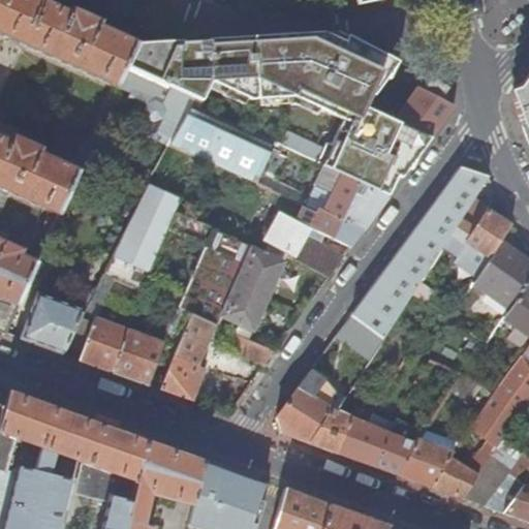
[(126,66),(136,43),(98,25),(100,21),(72,8),(70,12),(41,0),(0,0),(0,33),(117,87),(126,66)]
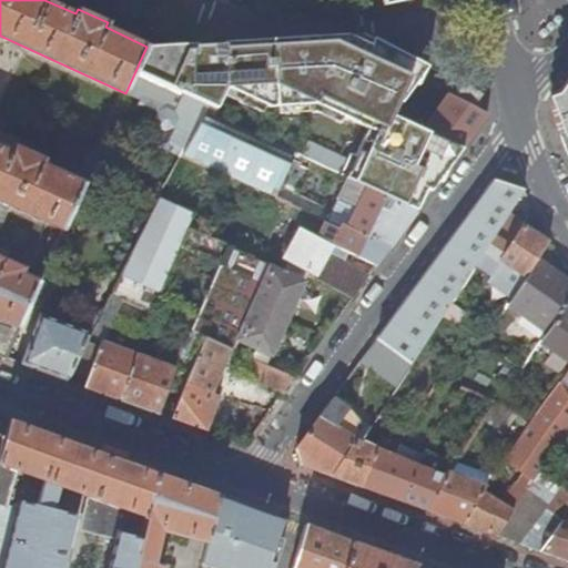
[(361,89),(375,41),(361,33),(255,40),(361,89)]
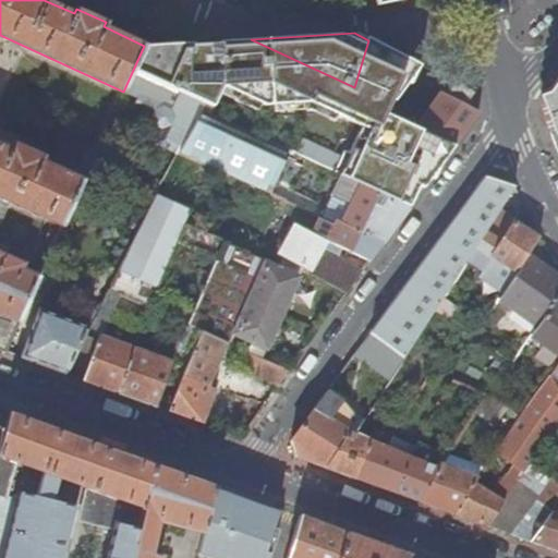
[(192,43),(144,46),(133,70),(149,76),(206,102),(211,106),(218,92),(220,87),(222,87),(246,39),(218,41),(218,43),(192,45),(192,43)]
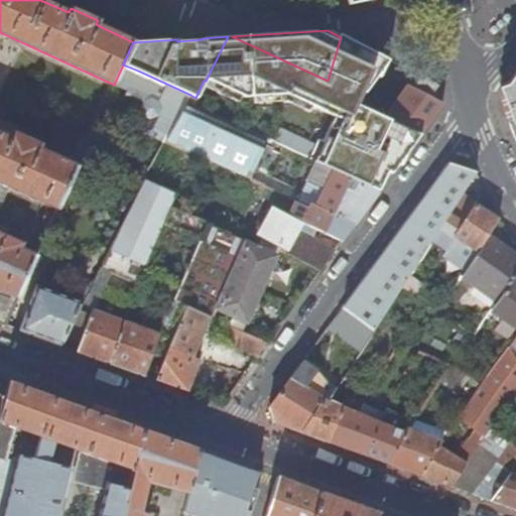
[(421,135),(385,118),(383,121),(356,107),(357,105),(325,90),(328,81),(232,36),(228,36),(206,81),(239,96),(244,98),(253,98),(286,96),(304,104),(335,118),(324,142),(318,140),(315,146),(309,159),(316,162),(379,191),(388,172),(392,174),(421,135)]
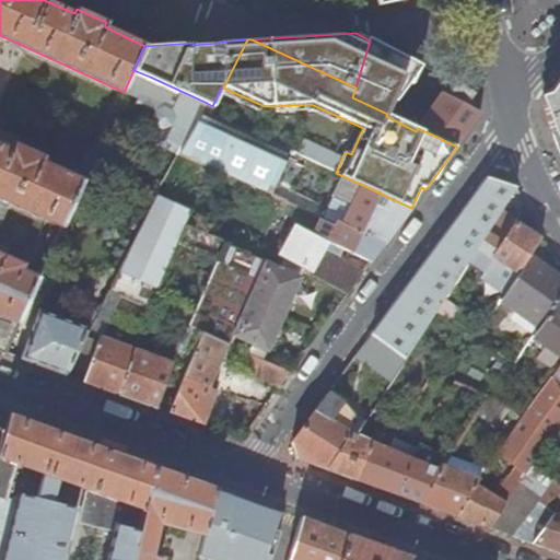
[(395,104),(421,68),(370,41),(356,88),(352,97),(387,114),(393,102),(395,104)]
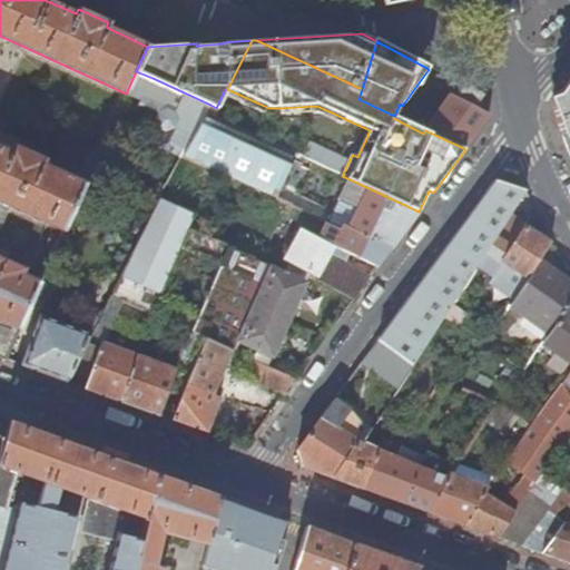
[(159,147),(182,157),(183,155),(205,114),(210,105),(153,78),(136,71),(126,94),(140,99),(136,110),(155,118),(158,128),(166,131),(159,147)]
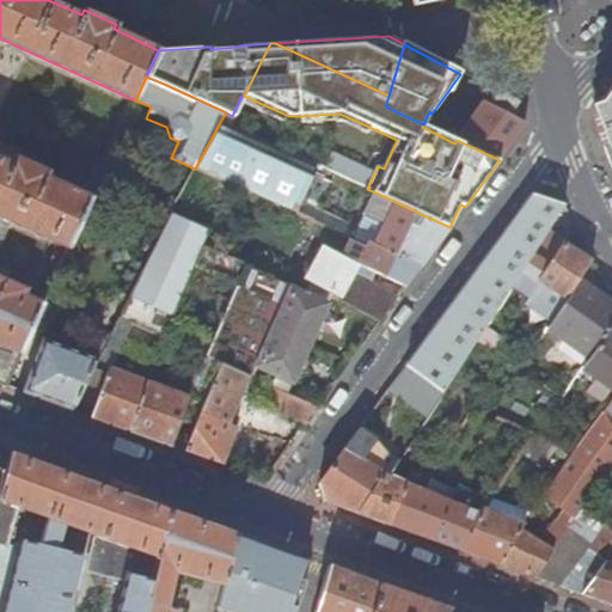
[(611,84),(592,111),(603,142),(611,167),(611,84)]
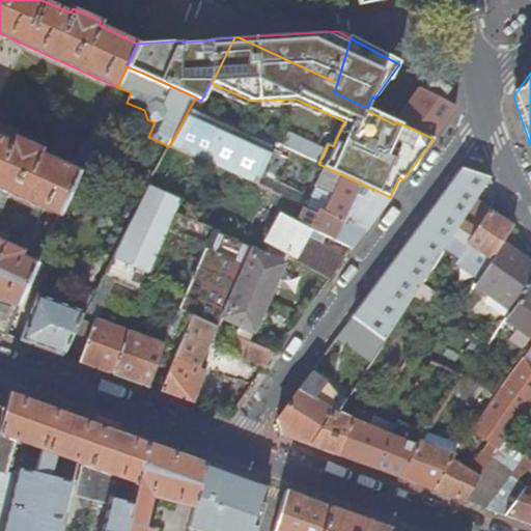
[(432,80),(425,93),(445,103),(445,102),(451,89),(432,80)]
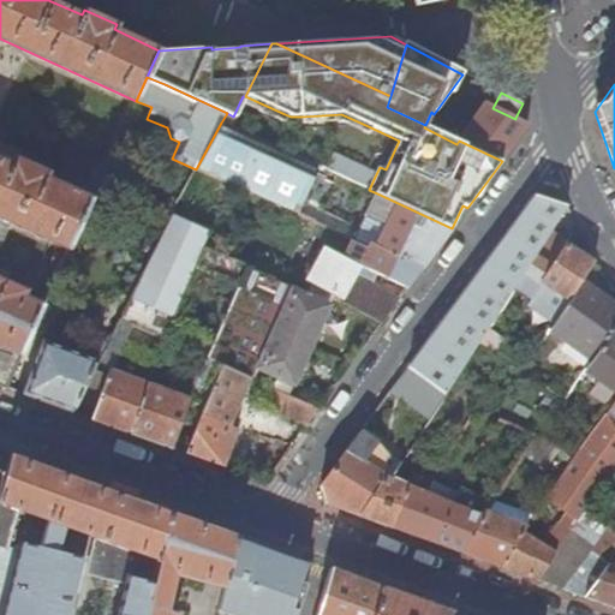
[(243,96),(240,101),(282,120),(285,114),(245,96),(243,96)]
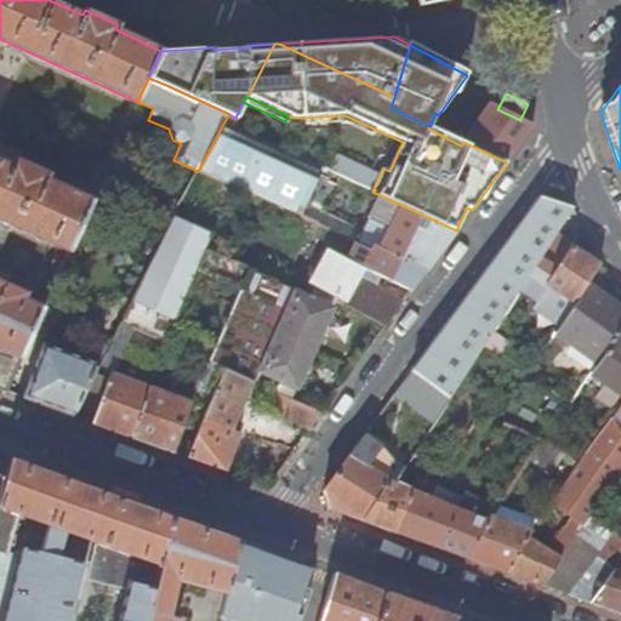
[(490,106),(463,142),(507,163),(534,126),(520,120),(497,109),(490,106)]
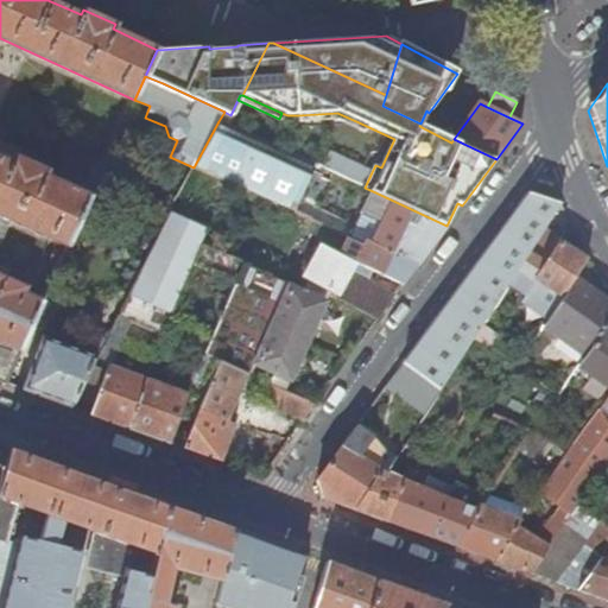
[(337,113),(298,115),(299,121),(336,119),(356,127),(359,122),(337,113)]
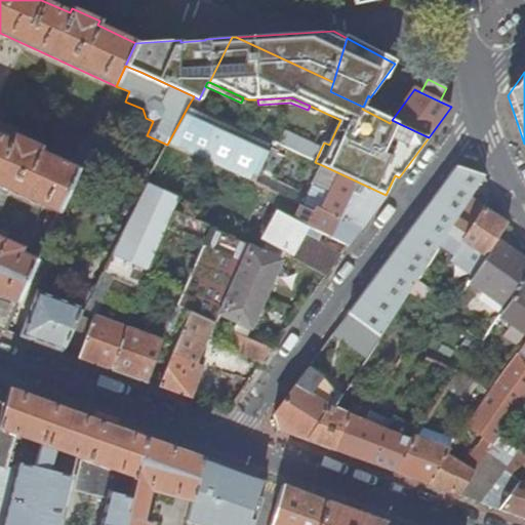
[(297,185),(310,160),(278,146),(195,109),(189,105),(168,143),(301,205),(303,205),(310,190),(297,185)]
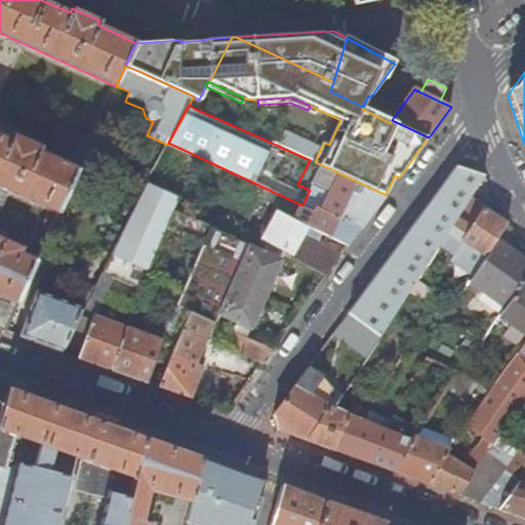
[(321,149),(284,132),(278,146),(310,160),(315,162),(321,149)]
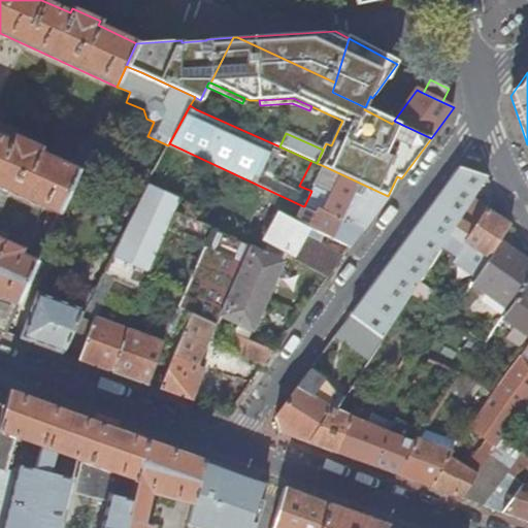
[(0,188),(7,192),(58,215),(78,170),(39,153),(40,149),(11,135),(8,139),(0,135),(0,188)]
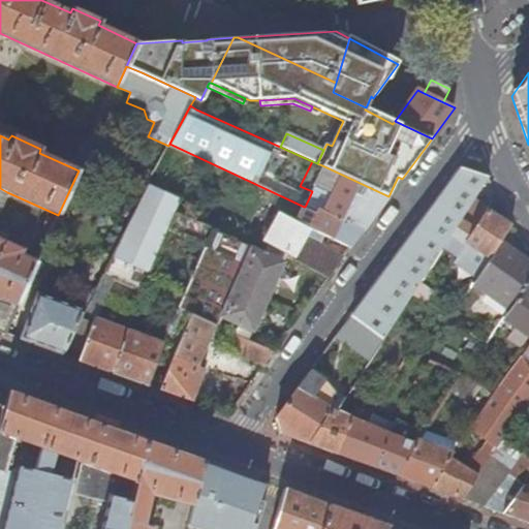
[(463,218),(477,197),(483,189),(489,179),(486,170),(481,162),(466,159),(350,316),(383,340),(399,316),(412,296),(453,236),(463,218)]
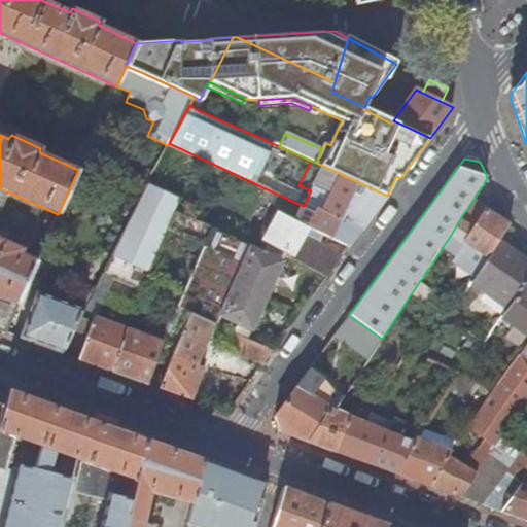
[(323,166),(314,184),(332,194),(323,211),(362,230),(387,196),(323,166)]
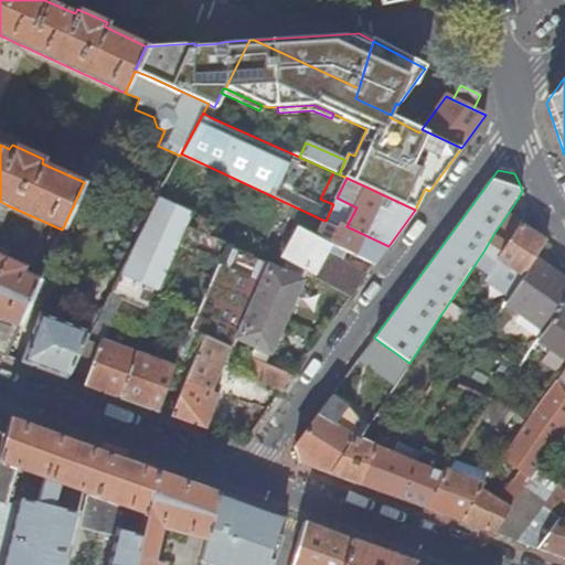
[(158,198),(108,295),(153,311),(180,245),(189,226),(193,214),(158,198)]
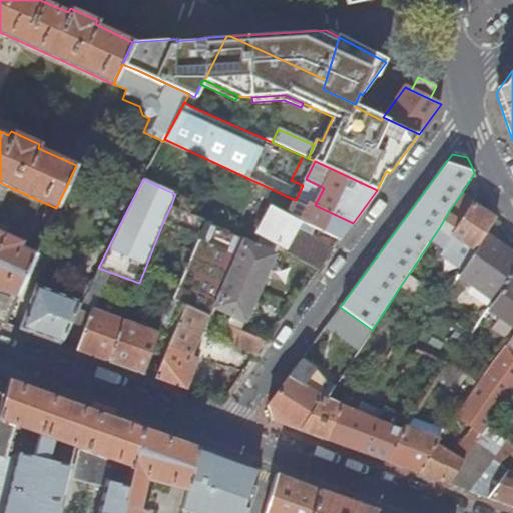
[(306,179),(303,185),(296,200),(308,206),(310,203),(315,205),(324,188),(306,179)]
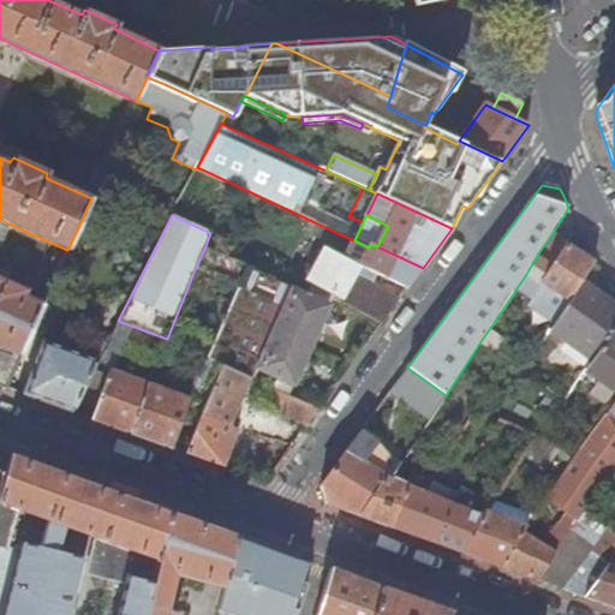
[(557,261),(568,244),(571,240),(555,230),(538,254),(548,261),(554,266),(557,261)]
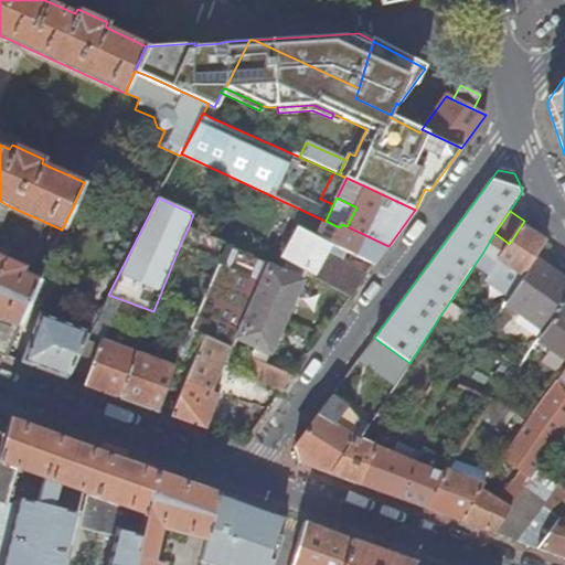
[(349,252),(374,264),(388,246),(347,226),(341,224),(339,227),(326,221),(324,221),(317,237),(332,244),(349,252)]
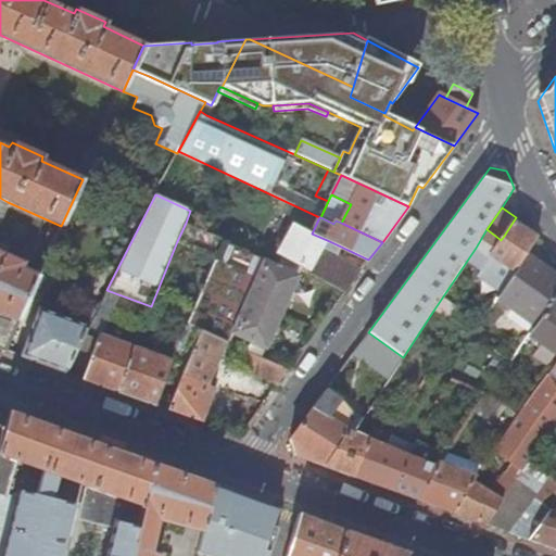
[(495,236),(487,229),(476,248),(490,257),(492,255),(493,256),(490,262),(495,265),(498,260),(515,272),(536,238),(514,220),(504,236),(501,240),(495,236)]
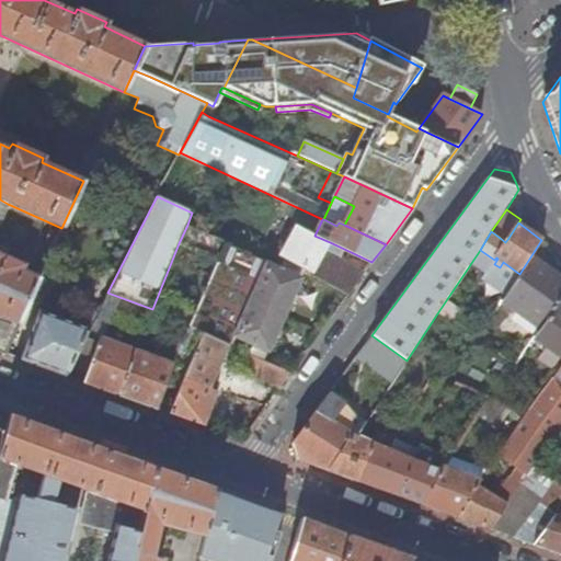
[(179,243),(218,262),(259,279),(267,261),(233,245),(187,225),(179,243)]
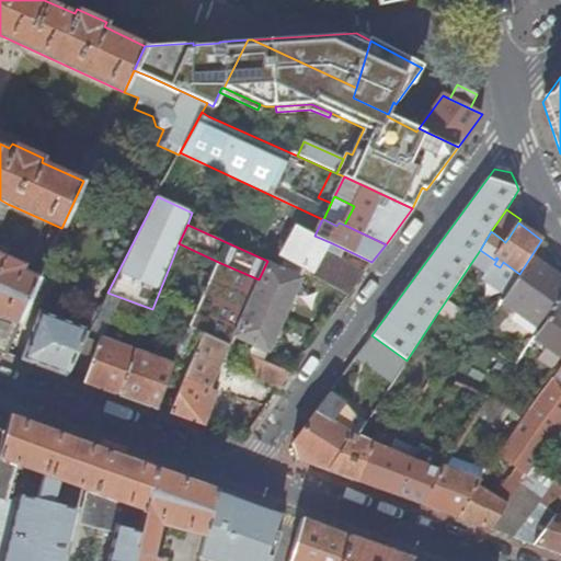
[(296,227),(279,258),(290,263),(305,271),(350,293),(365,272),(341,260),(324,252),(330,242),(315,236),(296,227)]
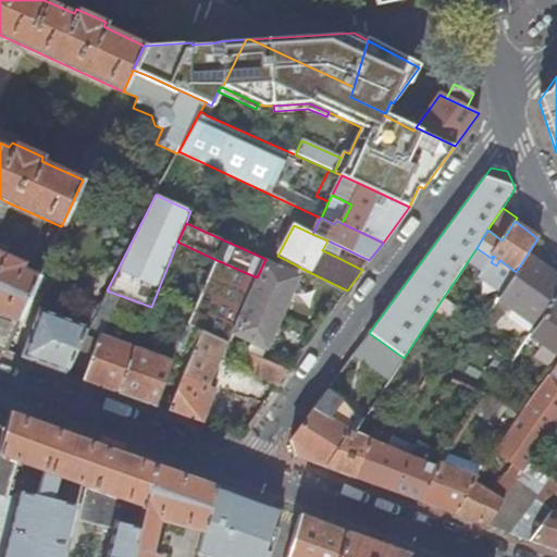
[(235,235),(232,244),(265,259),(269,251),(269,250),(235,235)]
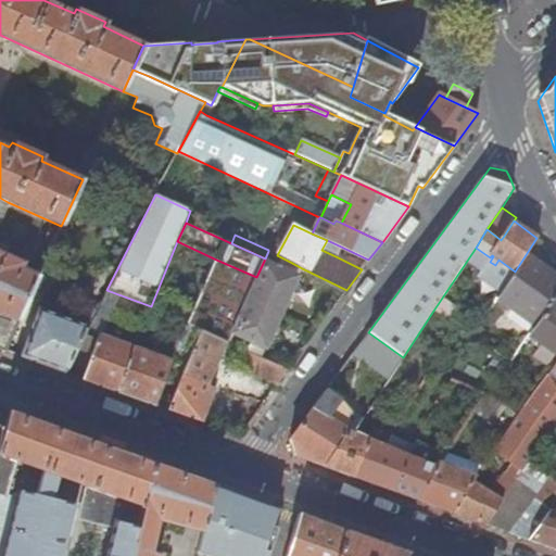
[(327,240),(321,250),(338,257),(343,248),(327,240)]
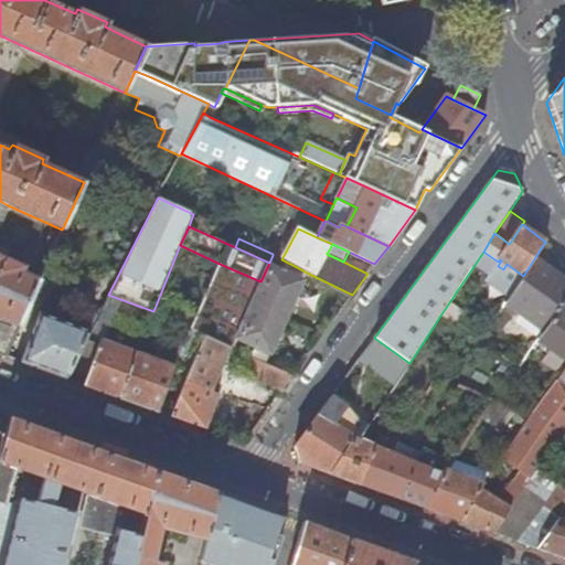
[(0,353),(4,355),(14,331),(40,278),(21,269),(23,266),(0,255),(0,353)]
